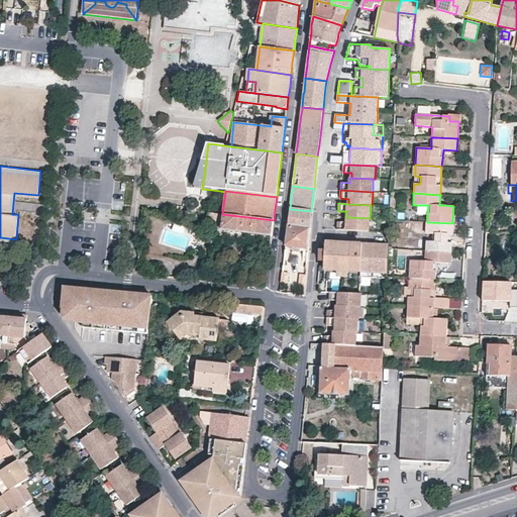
[(427,214),(428,205),(418,205),(417,214),(427,214)]
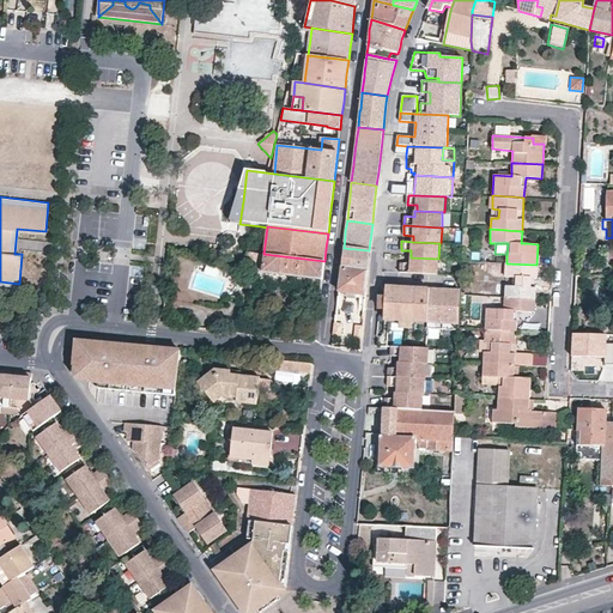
[(368,272),(369,250),(344,248),(341,268),(368,272)]
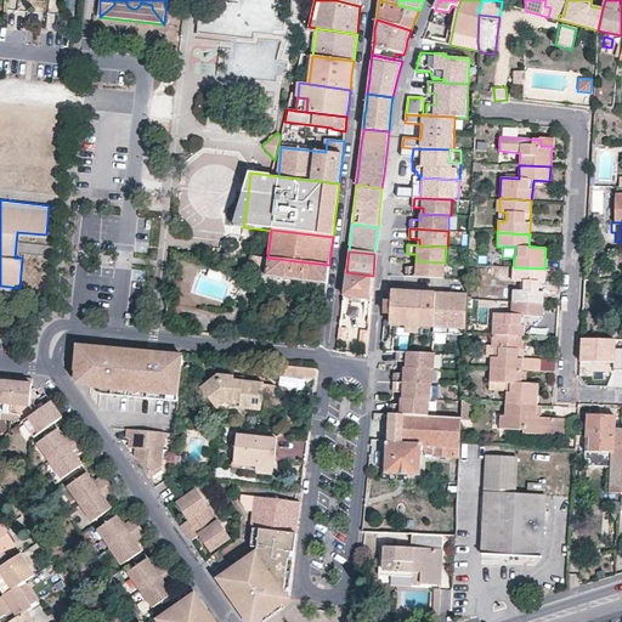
[(267,258),(266,276),(327,283),(329,265),(267,258)]
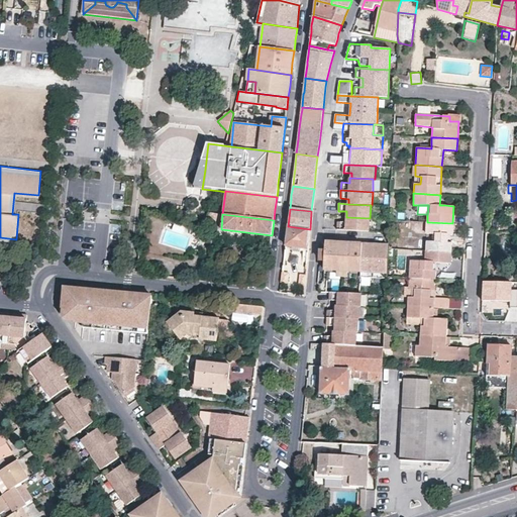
[(370,231),(370,218),(346,217),(346,222),(337,221),(337,230),(370,231)]
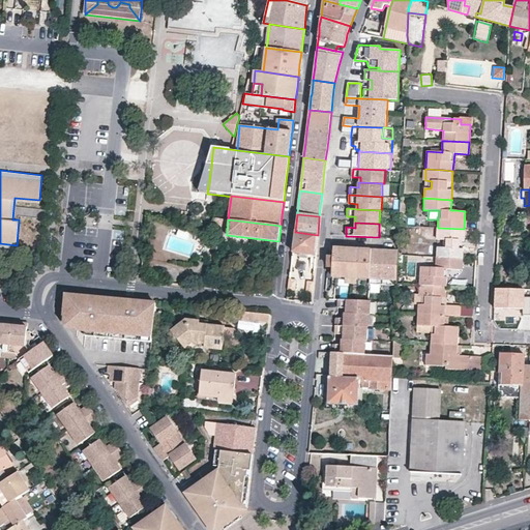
[(437,239),(444,239),(444,247),(437,247),(436,257),(458,258),(463,258),(463,248),(459,248),(459,241),(464,241),(464,229),(438,228),(437,239)]
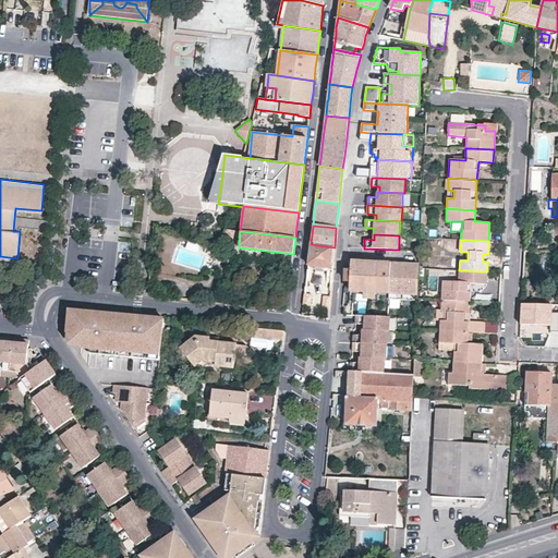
[(311,244),(308,264),(332,267),(335,247),(311,244)]
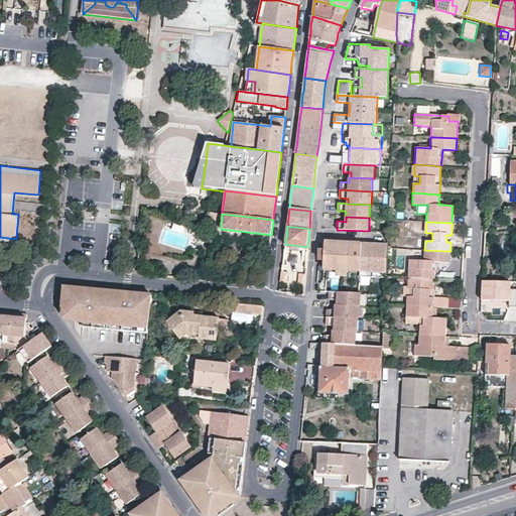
[(362,244),(326,242),(324,269),(361,271),(362,244)]
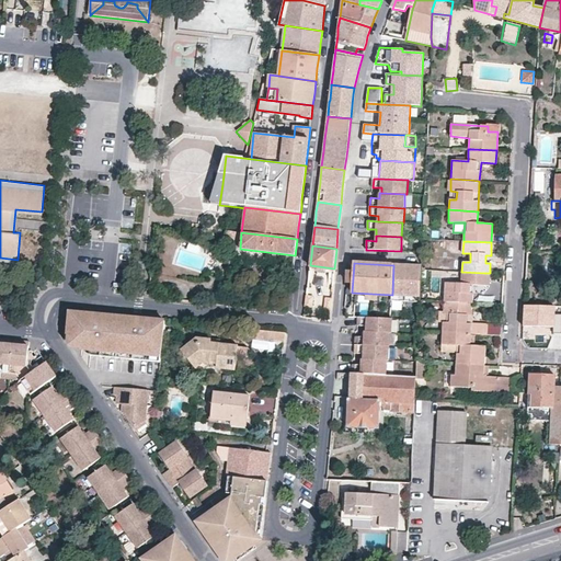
[(421,266),(393,265),(392,295),(408,296),(420,297),(420,293),(421,270),(421,266)]
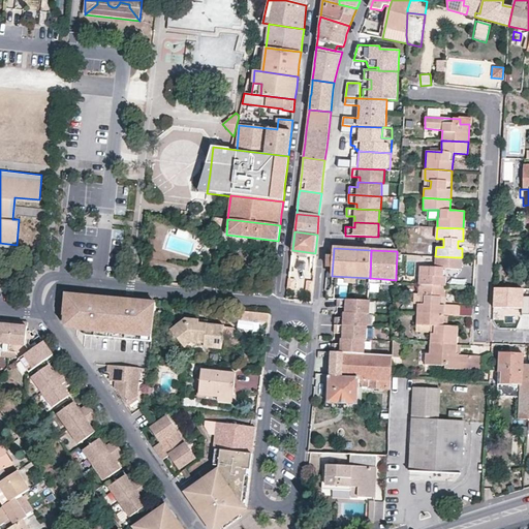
[(418,284),(425,285),(445,285),(446,269),(461,269),(462,257),(457,257),(435,256),(435,268),(419,267),(418,284)]
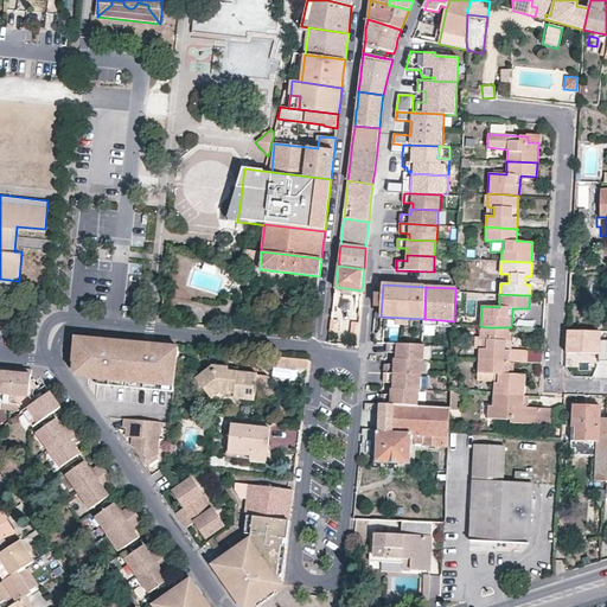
[(480,339),(486,339),(486,349),(479,347),(479,360),(491,360),(509,362),(510,350),(505,350),(505,340),(510,342),(511,327),(487,327),(480,326),(480,337),(480,339)]
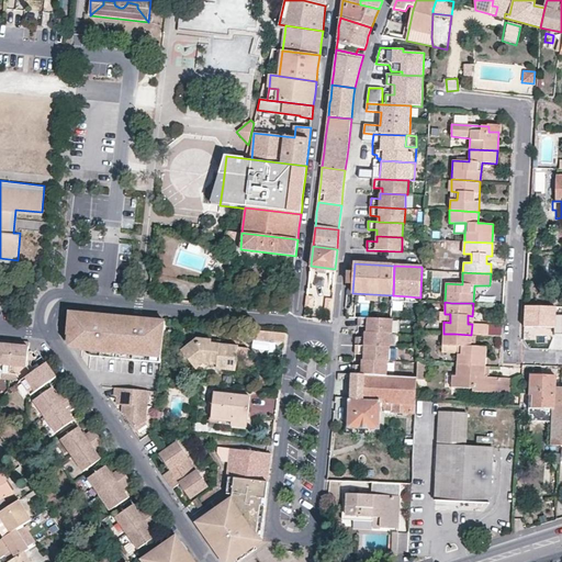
[(561,314),(555,315),(555,306),(525,305),(524,327),(553,327),(553,334),(561,334),(561,314)]
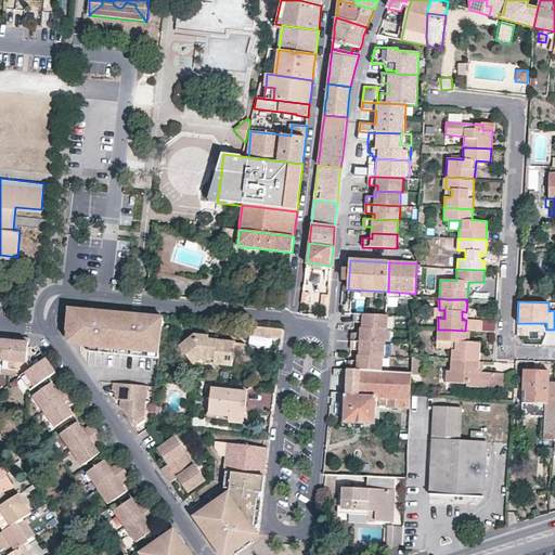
[(438,318),(444,319),(444,310),(439,310),(439,308),(436,308),(435,318),(438,318)]
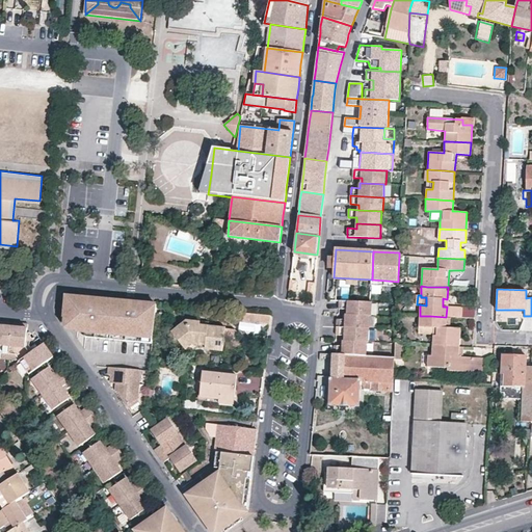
[(86,328),(85,336),(152,344),(157,307),(139,304),(139,307),(130,306),(130,303),(99,300),(99,302),(89,301),(89,299),(68,297),(65,317),(75,327),(86,328)]
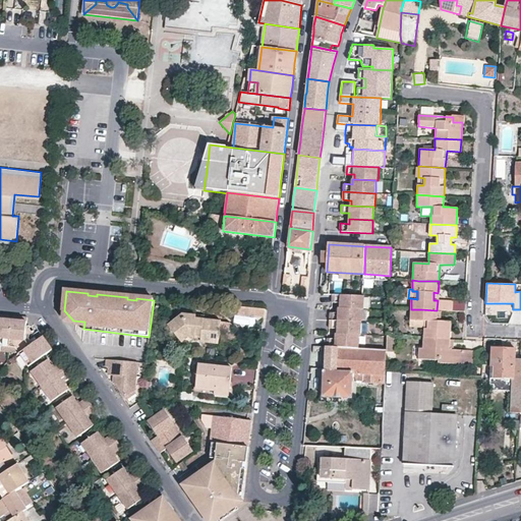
[(364,309),(364,296),(362,296),(333,294),(333,302),(341,303),(340,307),(362,309),(364,309)]
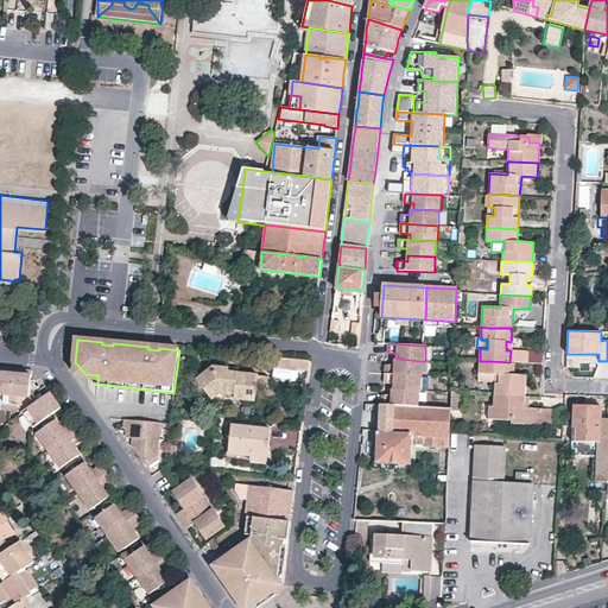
[(309,360),(290,358),(278,356),(278,367),(308,371),(309,360)]
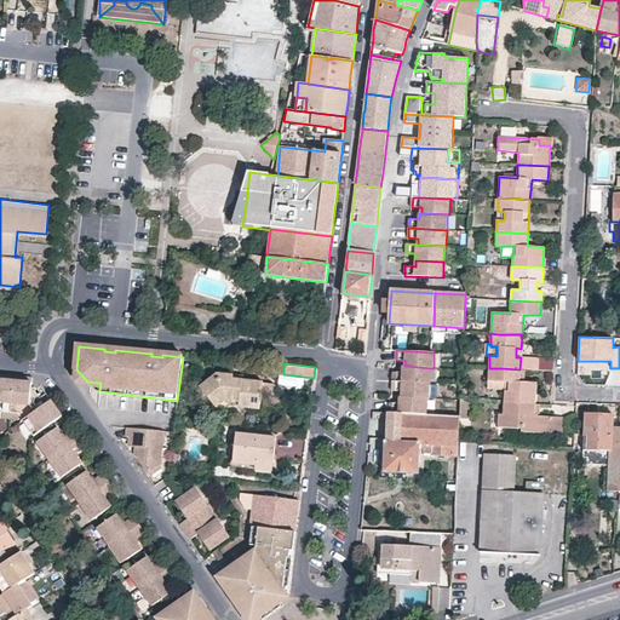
[(430,383),(431,368),(405,366),(403,366),(403,372),(394,371),(392,382),(430,383)]
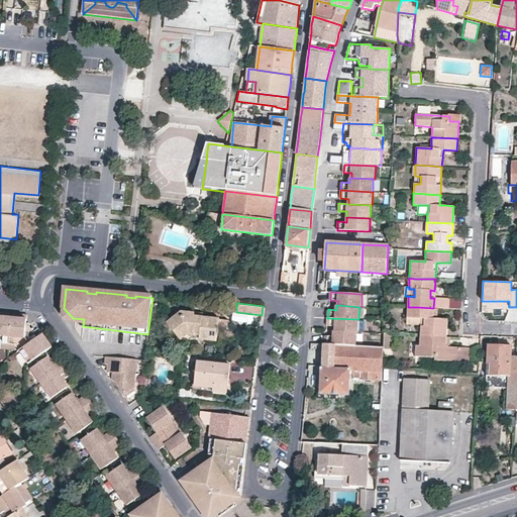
[(421,318),(421,325),(420,335),(427,336),(446,337),(447,319),(437,318),(433,318),(433,311),(433,308),(418,307),(408,307),(407,317),(421,318)]
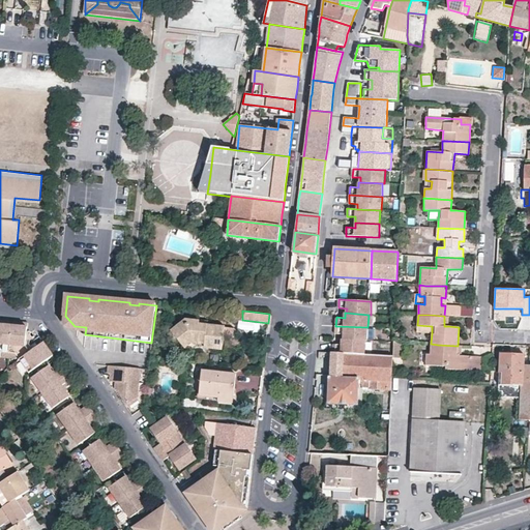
[(0,352),(2,352),(8,353),(16,354),(27,370),(53,353),(40,335),(33,340),(28,344),(25,344),(26,331),(27,322),(0,318),(0,352)]
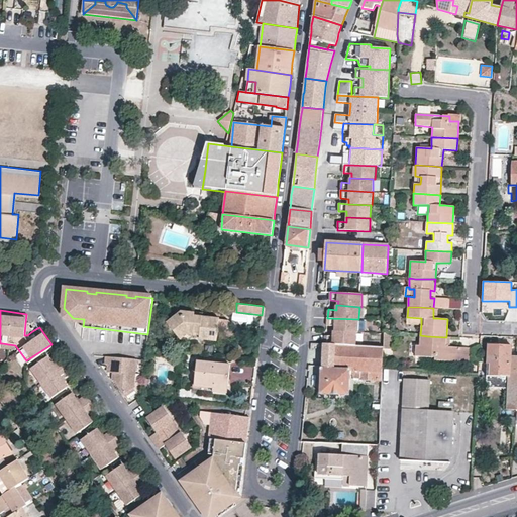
[(180,339),(187,333),(200,334),(200,338),(216,340),(218,327),(219,319),(194,316),(194,314),(180,311),(167,323),(180,339)]
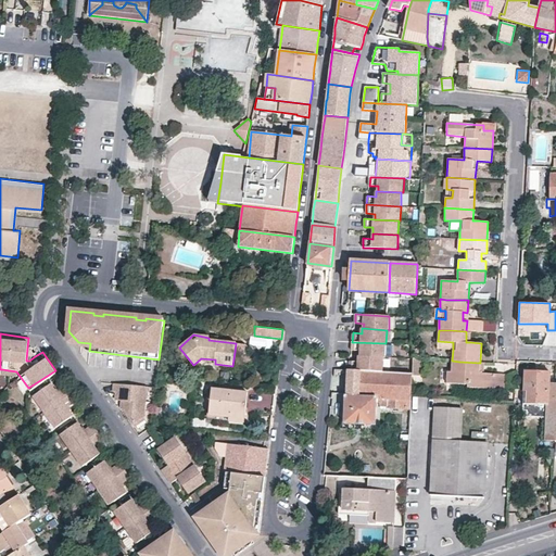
[(386,357),(386,343),(352,342),(352,351),(361,351),(361,356),(383,357),(386,357)]
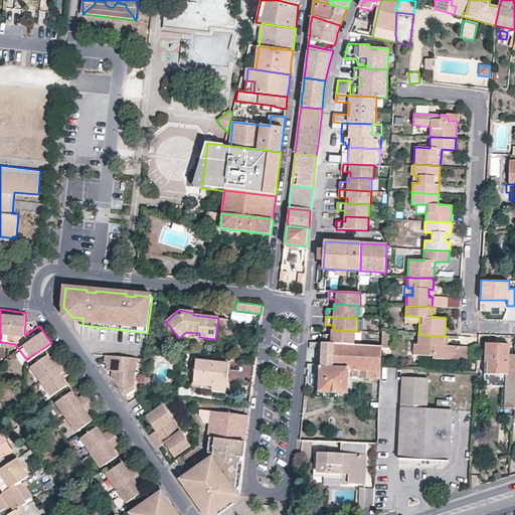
[(334,330),(330,329),(330,343),(355,344),(355,331),(334,330)]
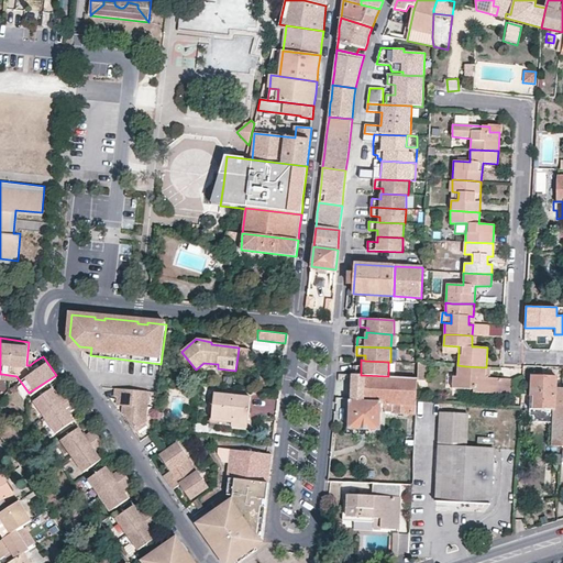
[(451,377),(451,388),(470,390),(470,394),(500,394),(501,378),(489,377),(485,377),(486,367),(465,366),(457,365),(456,377),(451,377)]
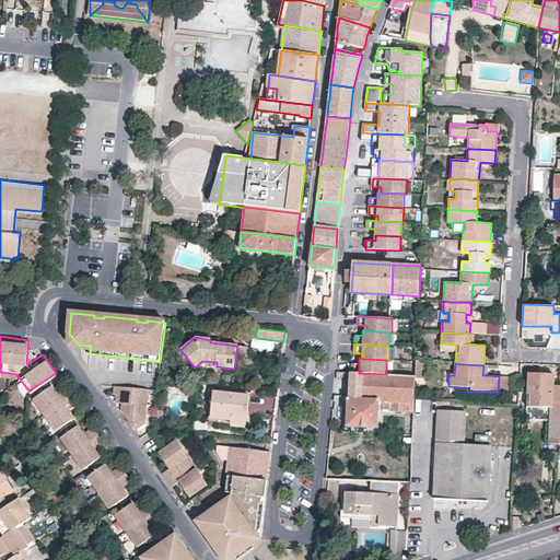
[(386,374),(374,373),(359,373),(351,372),(349,397),(349,398),(347,426),(378,427),(380,405),(383,406),(383,408),(389,409),(389,410),(413,411),(415,396),(416,375),(392,374),(386,374)]
